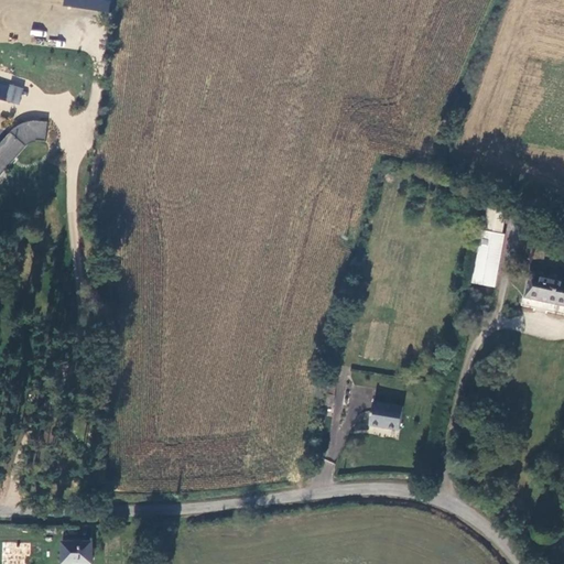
[(31,29),(30,35),(44,38),(45,31),(31,29)]
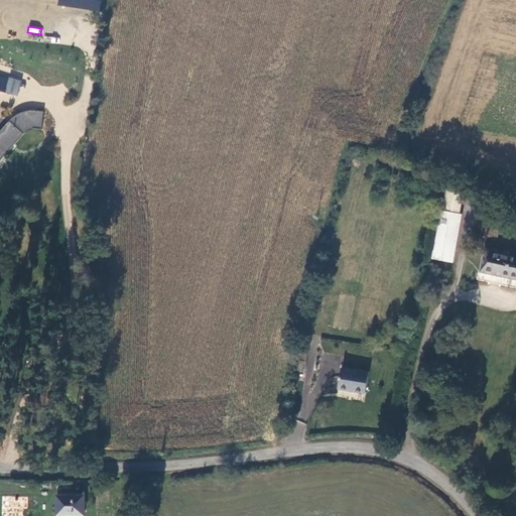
[(9,80),(0,77),(0,93),(4,95),(9,80)]
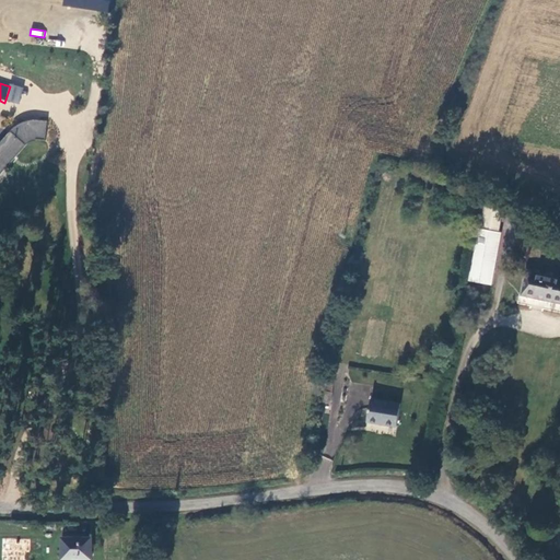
[(10,86),(4,103),(14,106),(20,90),(10,86)]
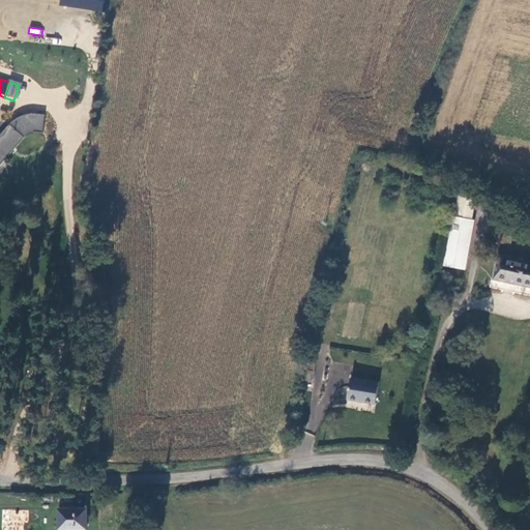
[(37,128),(38,115),(19,117),(0,138),(0,162),(1,164),(28,134),(37,128)]
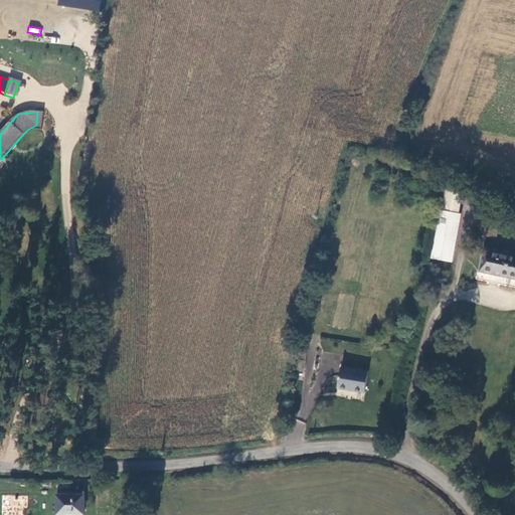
[(440,209),(460,212),(464,190),(444,186),(440,209)]
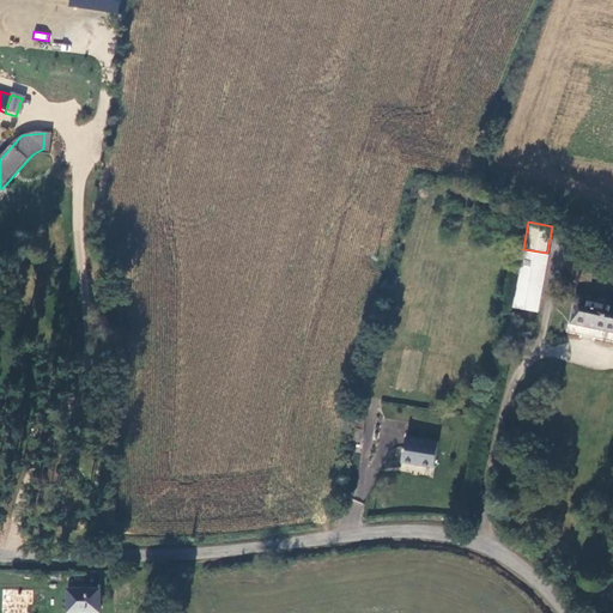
[(536,310),(547,253),(523,249),(513,305),(536,310)]
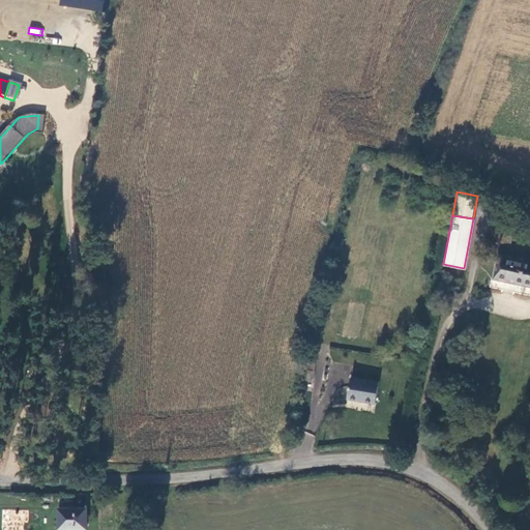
[(529,262),(501,256),(496,277),(529,285),(529,262)]
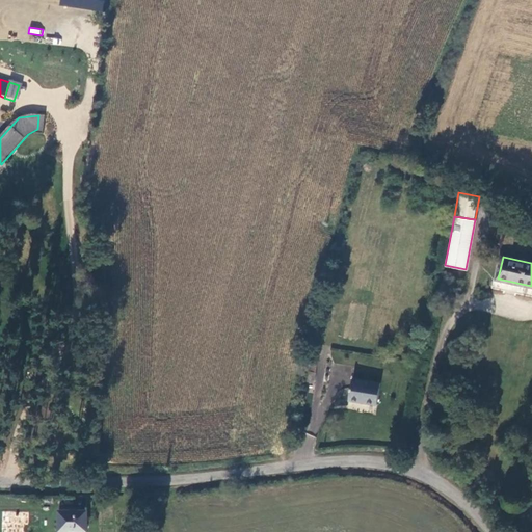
[(381,381),(354,377),(351,399),(378,403),(381,381)]
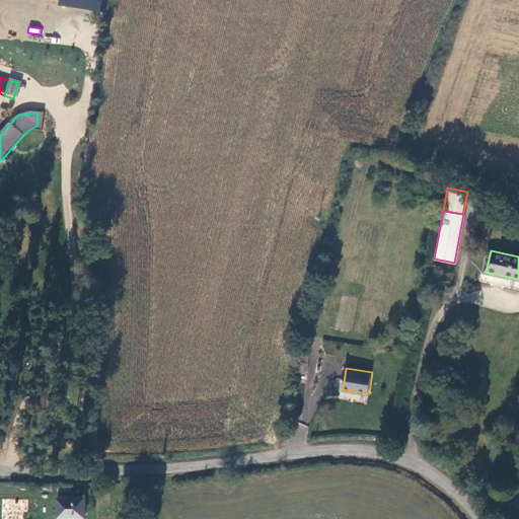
[(86,496),(57,497),(57,516),(86,516),(86,496)]
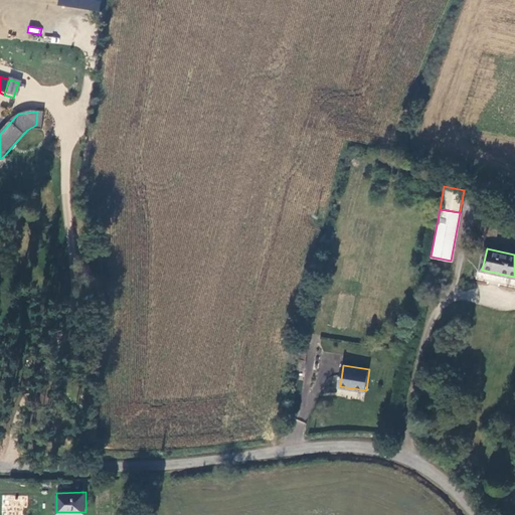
[(26,514),(27,495),(2,494),(1,514),(26,514)]
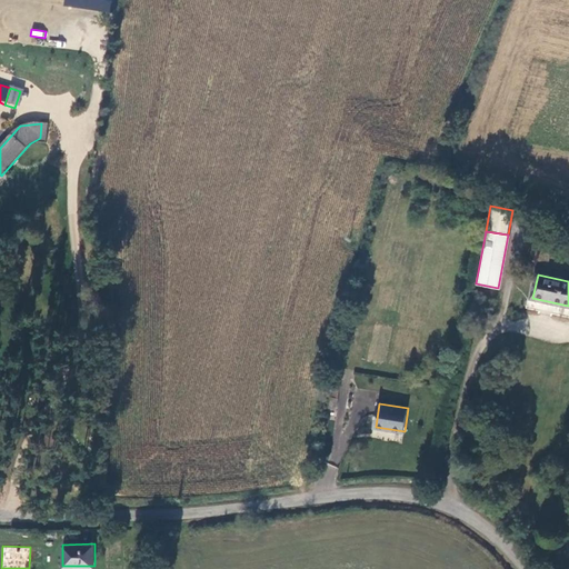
All buildings are outlined.
